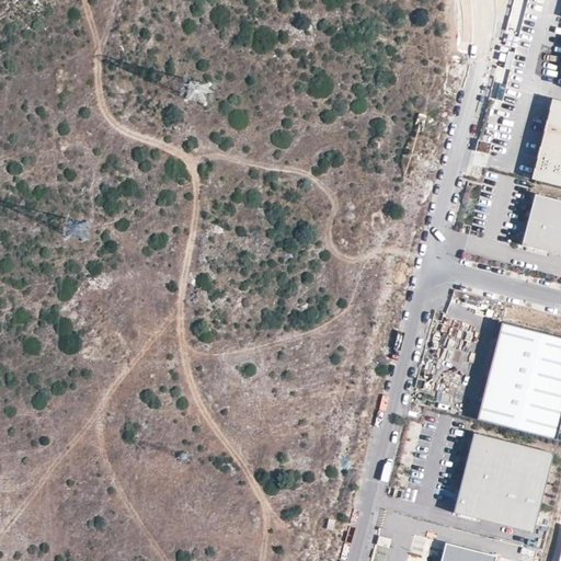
[(519,35),(523,21),(510,18),(506,31),(519,35)]
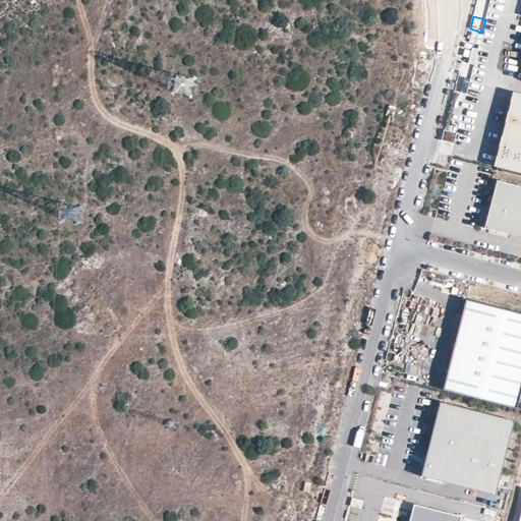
[(520,173),(520,94),(513,93),(495,167),(520,173)]
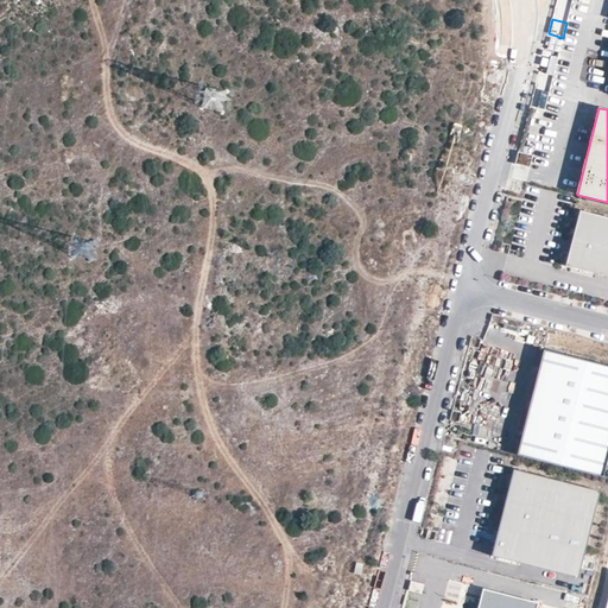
[(530,168),(533,156),(518,152),(515,164),(530,168)]
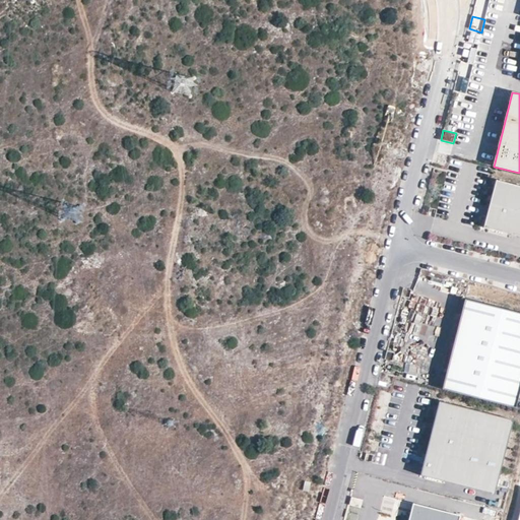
[(519,236),(519,186),(497,180),(491,201),(496,203),(484,228),(519,236)]
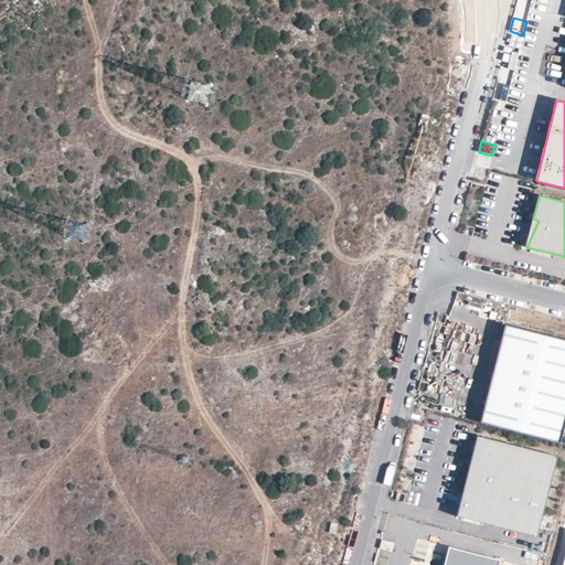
[(526,247),(539,221),(533,219),(526,247)]
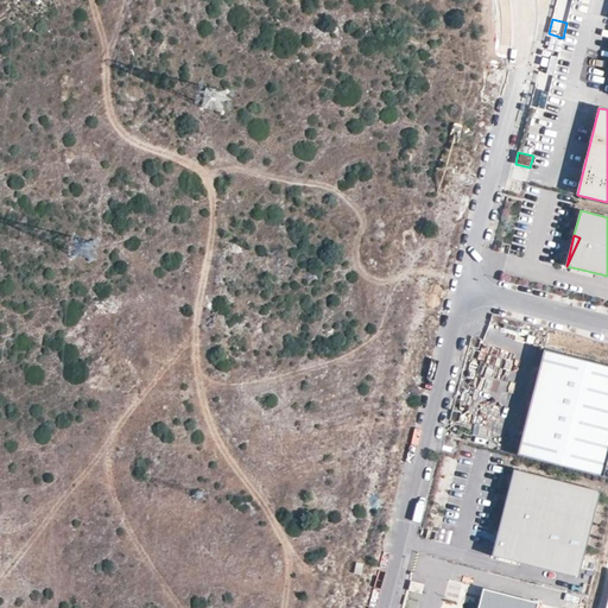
[(605,477),(607,461),(607,367),(545,352),(518,455),(605,477)]
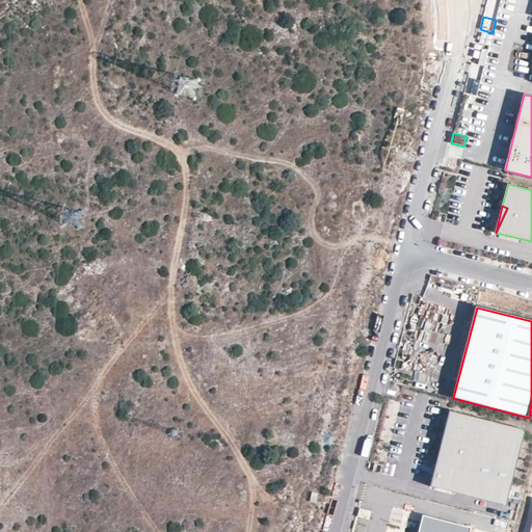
[(506,506),(525,430),(450,410),(430,486),(506,506)]
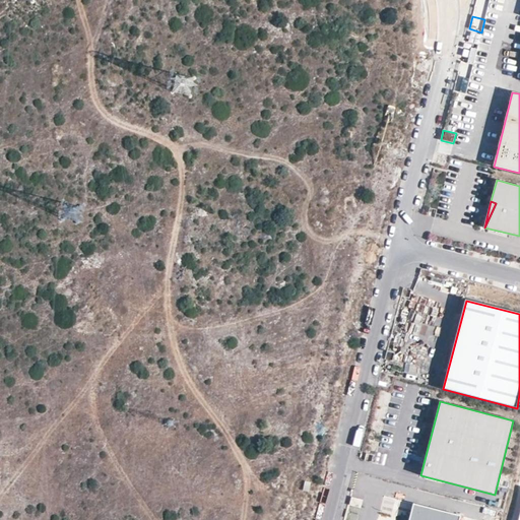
[(385,466),(387,455),(374,452),(372,463),(385,466)]
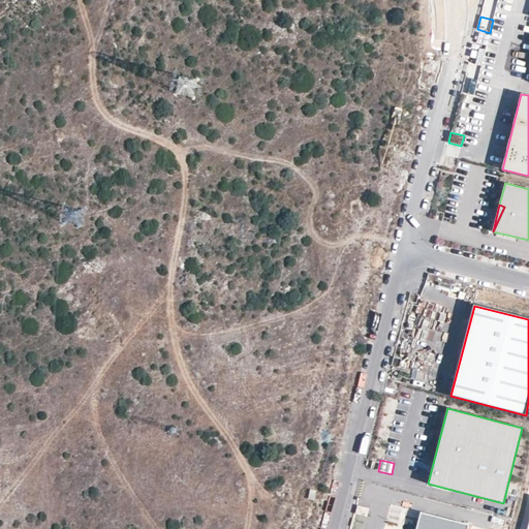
[(310,490),(308,499),(314,501),(316,491),(310,490)]
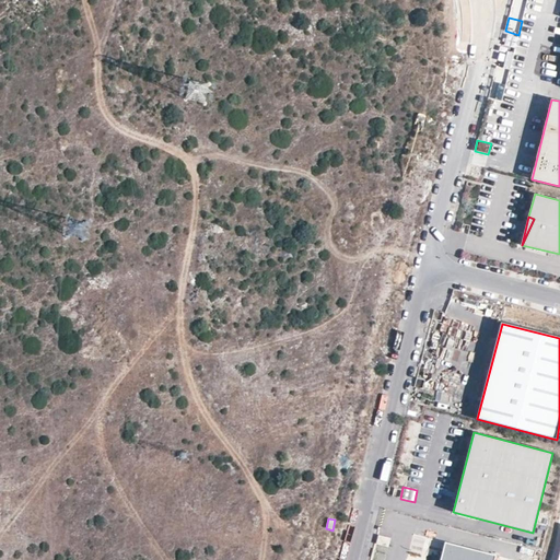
[(376,544),(388,547),(391,538),(378,535),(376,544)]
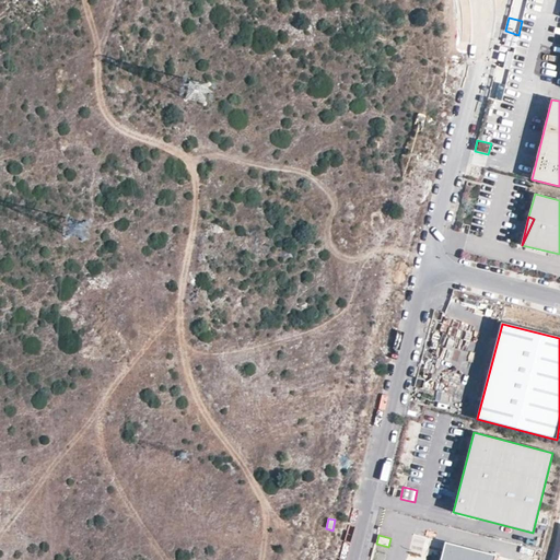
[(445,543),(440,559),(494,559),(496,556),(445,543)]
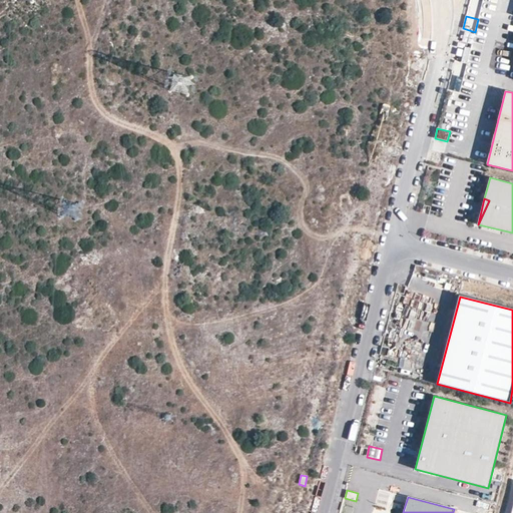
All buildings are outlined.
